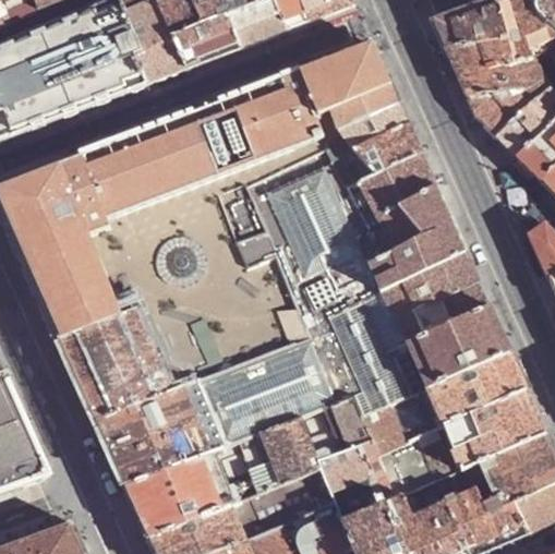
[(0,24),(17,17),(38,8),(35,0),(0,0),(0,24)]
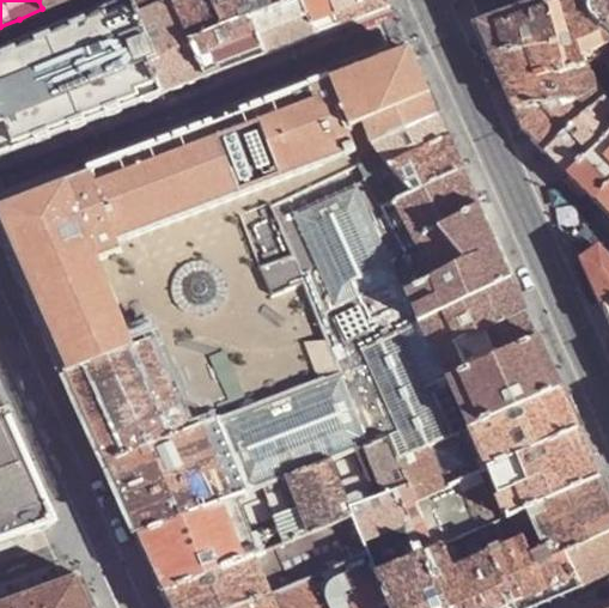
[(153,56),(127,0),(117,0),(0,48),(0,151),(42,135),(160,90),(146,60),(153,56)]
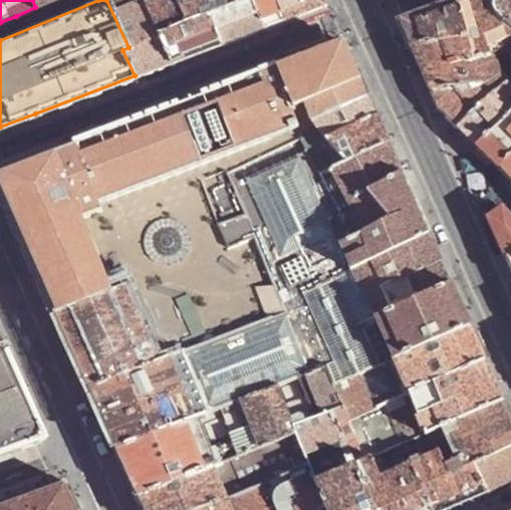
[(140,73),(171,62),(142,0),(106,0),(129,47),(122,50),(135,75),(140,73)]
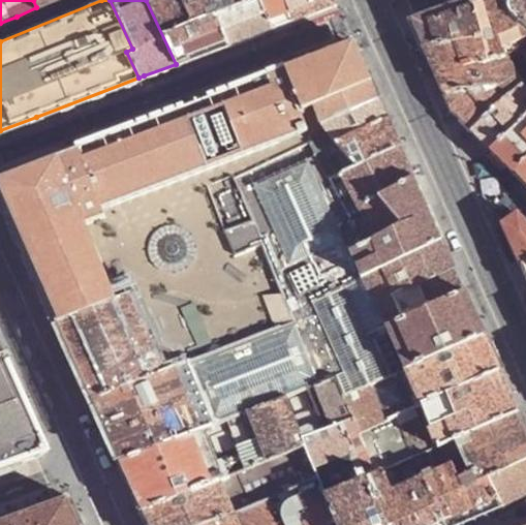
[(146,0),(176,64),(205,53),(225,44),(213,13),(219,10),(214,0),(146,0)]
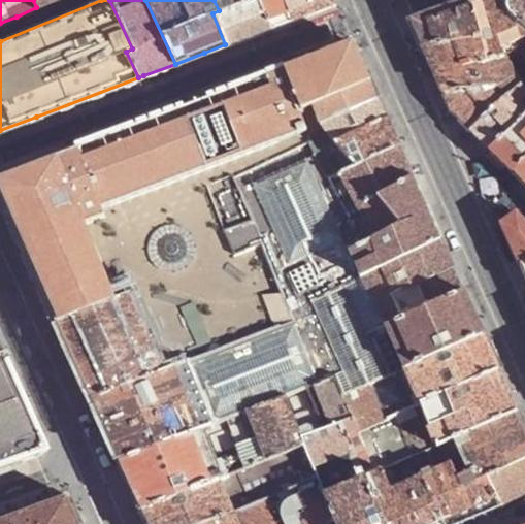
[(253,34),(268,28),(256,0),(244,0),(219,10),(212,13),(225,44),(253,34)]
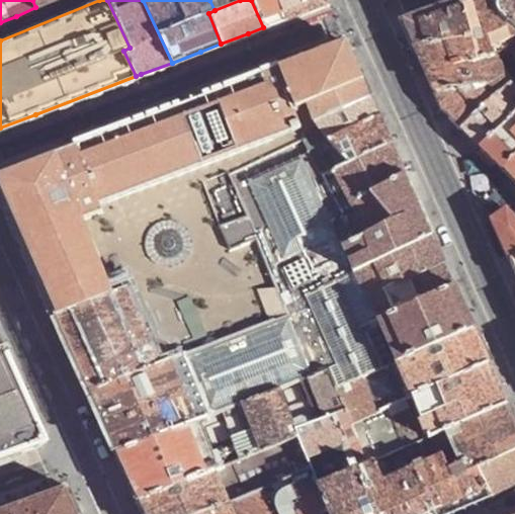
[(209,0),(215,10),(240,0),(209,0)]
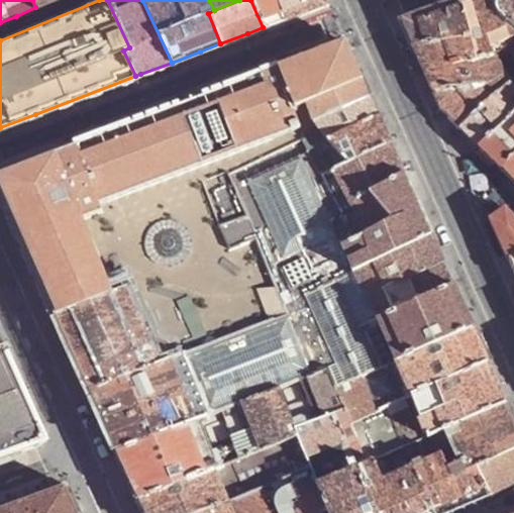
[(327,3),(325,0),(301,0),(281,9),(277,0),(250,0),(263,27),(299,13),(327,3)]
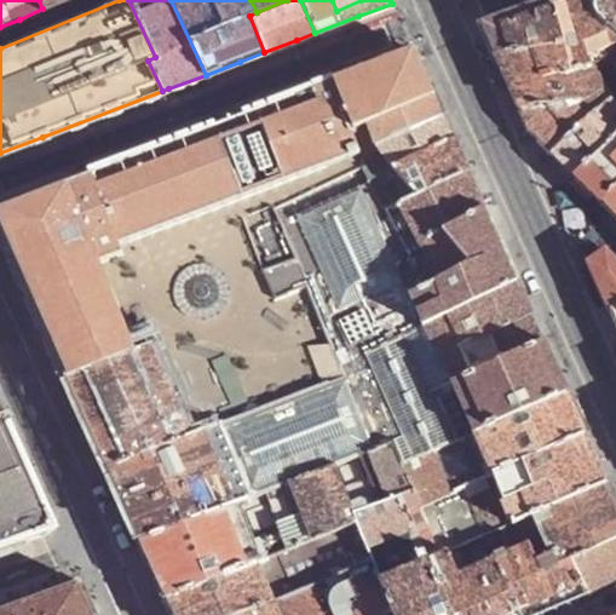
[(332,0),(337,11),(361,0),(332,0)]
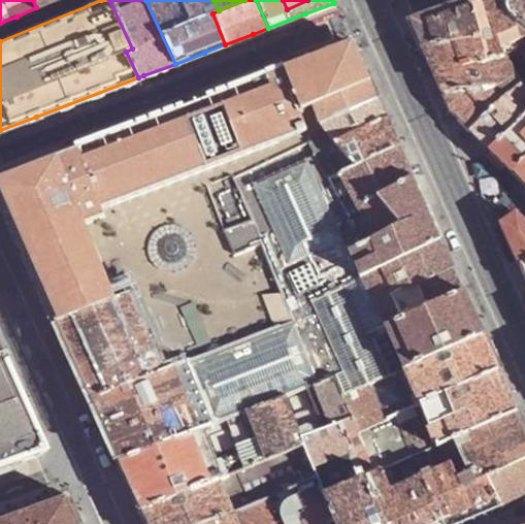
[(419,45),(474,36),(465,0),(453,0),(436,6),(406,17),(419,45)]
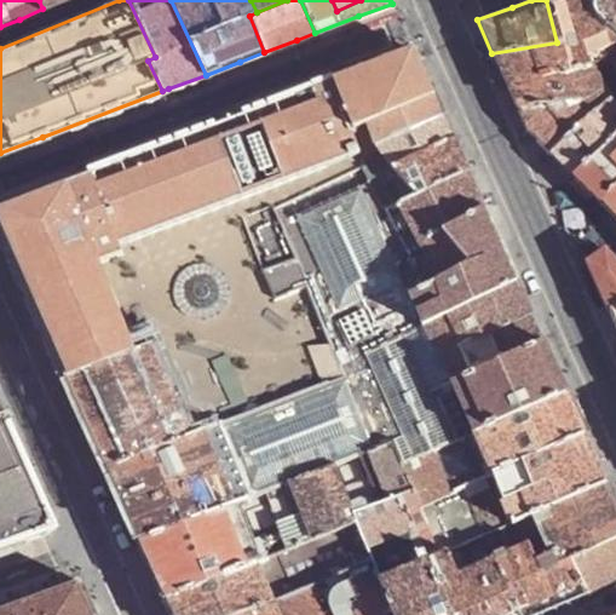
[(546,0),(557,42),(559,41),(566,69),(582,59),(615,41),(615,35),(597,16),(591,0),(546,0)]
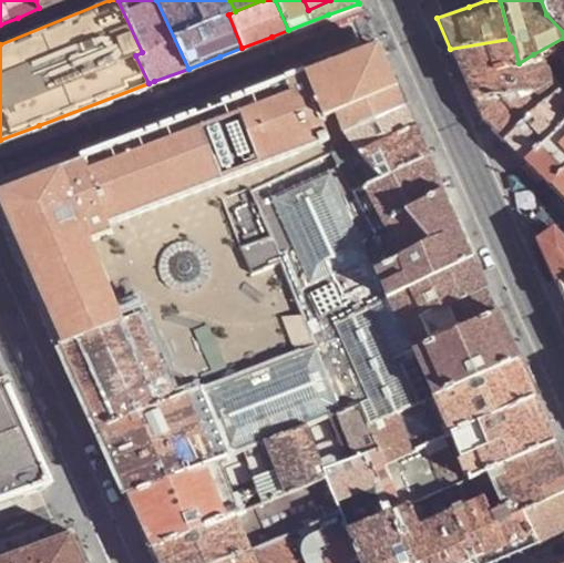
[(541,0),(546,14),(563,32),(563,0),(541,0)]
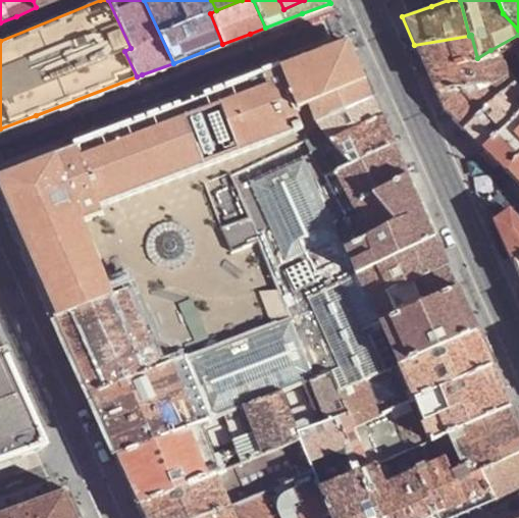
[(434,89),(481,85),(474,67),(471,61),(477,58),(471,35),(469,36),(414,45),(427,72),(434,89)]
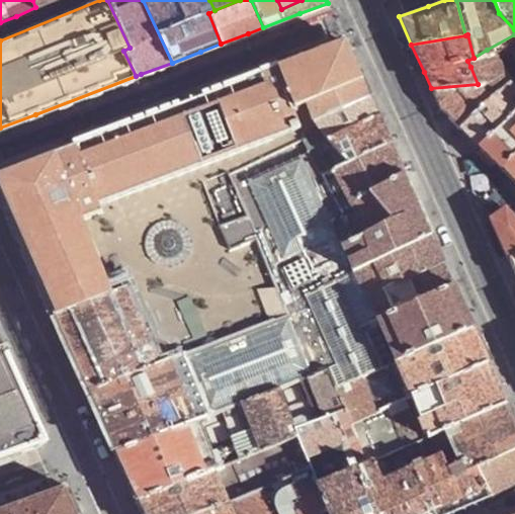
[(514,34),(487,50),(491,56),(514,41),(514,34)]
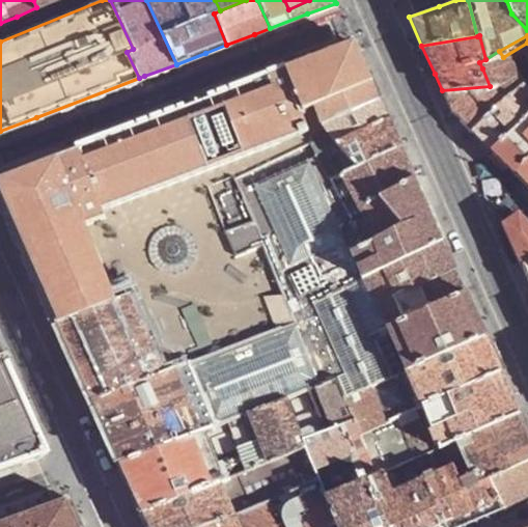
[(369,78),(352,39),(316,53),(284,65),(314,138),(329,132),(321,121),(312,102),(369,78)]
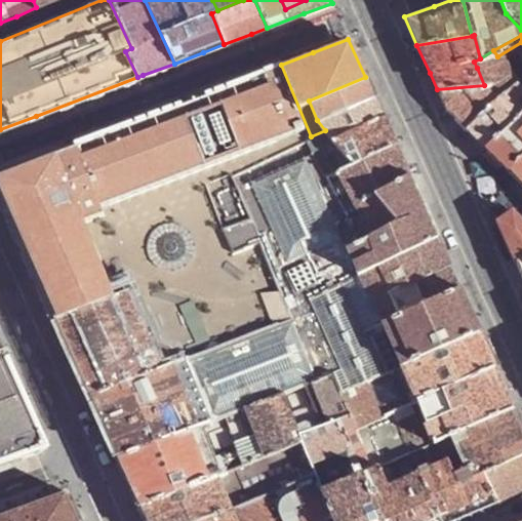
[(521,42),(497,56),(517,83),(521,79),(521,42)]
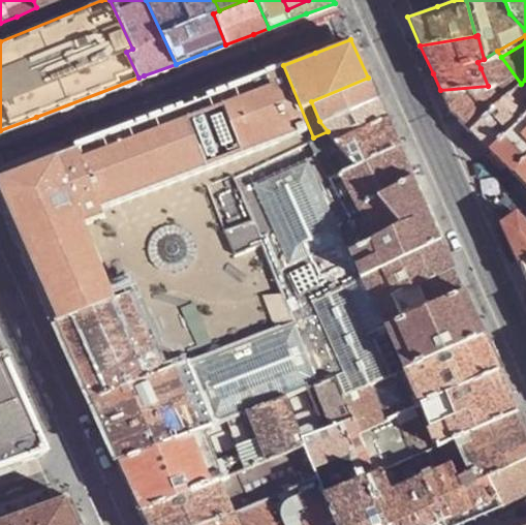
[(477,62),(481,68),(501,57),(497,51),(484,59),(477,62)]
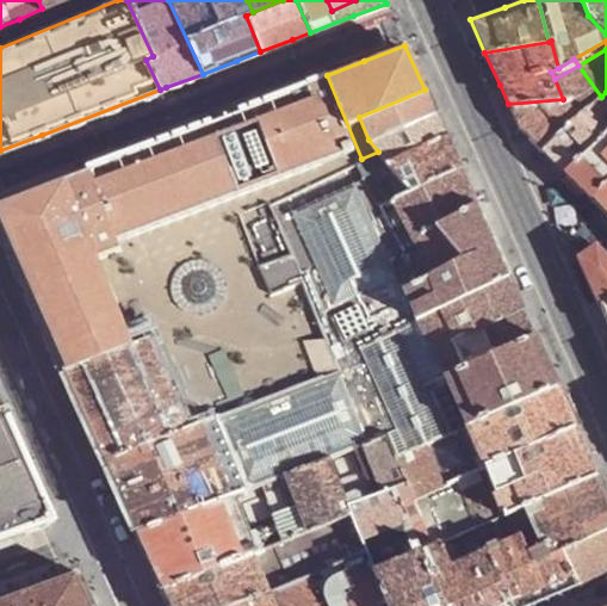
[(532,141),(542,149),(601,97),(578,66),(555,79),(563,99),(508,104),(518,127),(532,141)]
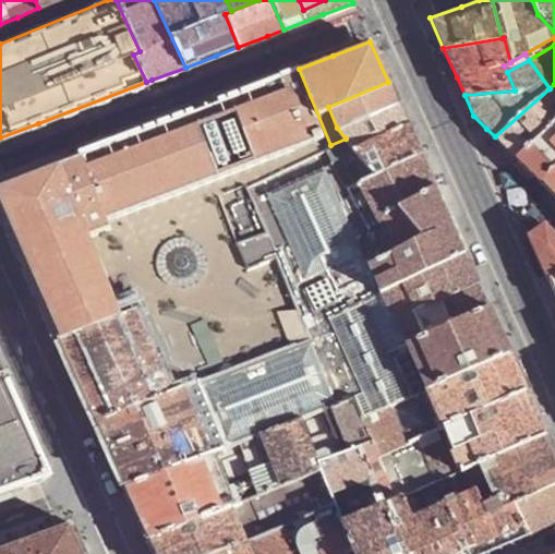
[(229,95),(209,103),(244,184),(325,147),(330,145),(299,69),(275,77),(229,95)]
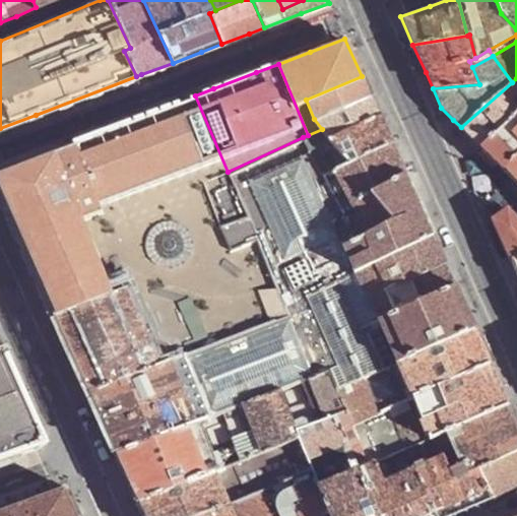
[(366,86),(362,76),(306,100),(314,119),(370,95),(366,86)]
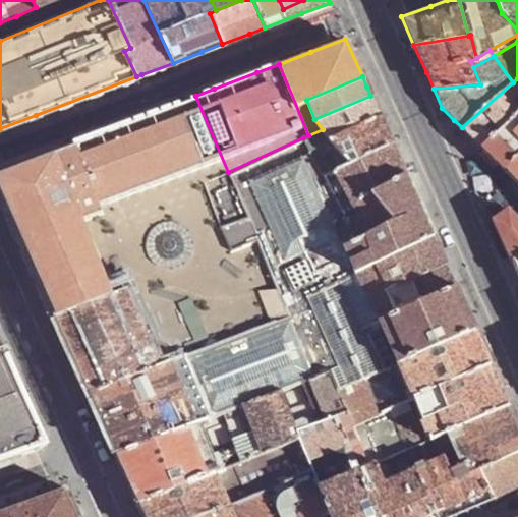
[(474,140),(480,147),(517,111),(517,87),(513,82),(462,127),(474,140)]
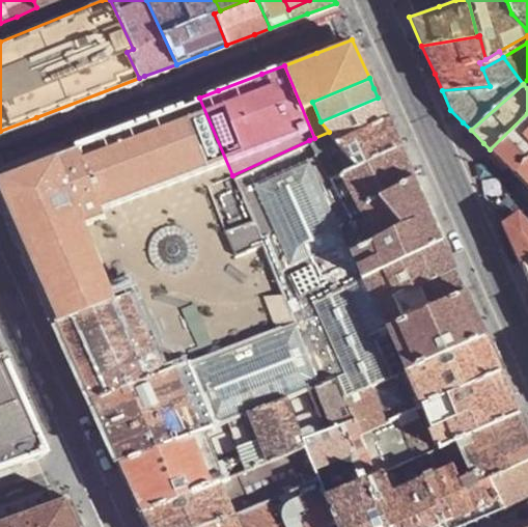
[(177,106),(160,113),(210,233),(224,228),(251,217),(241,195),(242,195),(232,175),(199,98),(177,106)]
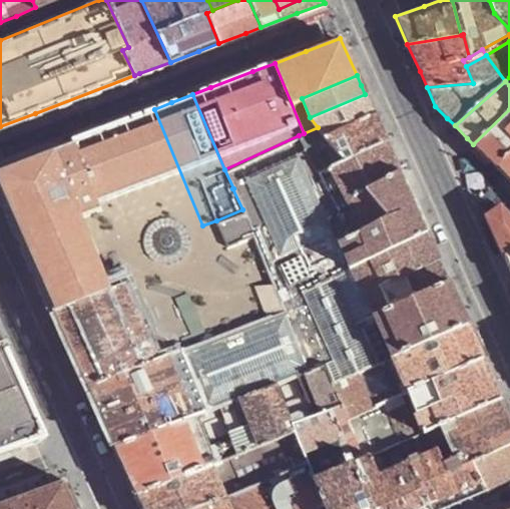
[(369,103),(365,94),(310,117),(318,127),(325,134),(374,112),(369,103)]
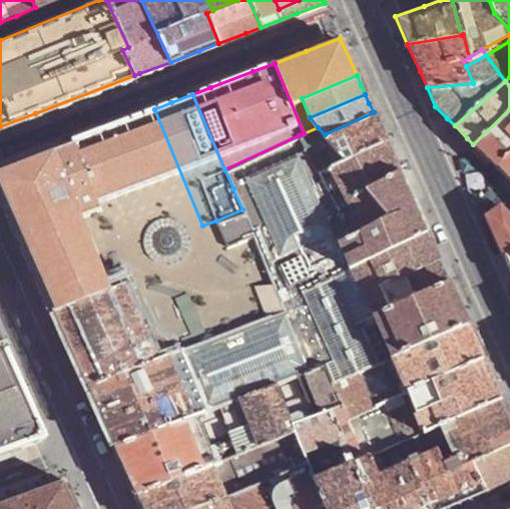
[(131,118),(116,124),(174,264),(212,247),(202,225),(154,109),(131,118)]
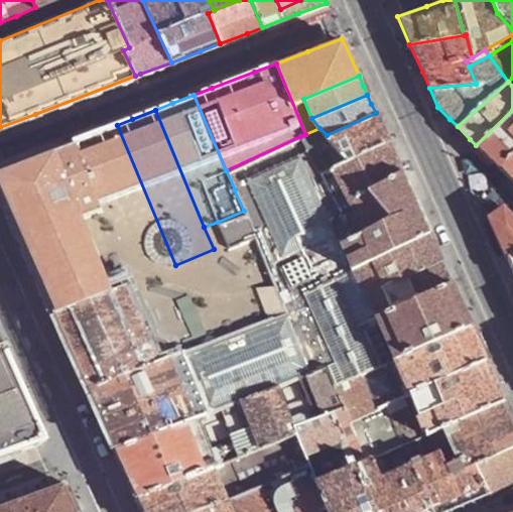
[(488,157),(497,166),(512,150),(512,110),(476,145),(488,157)]
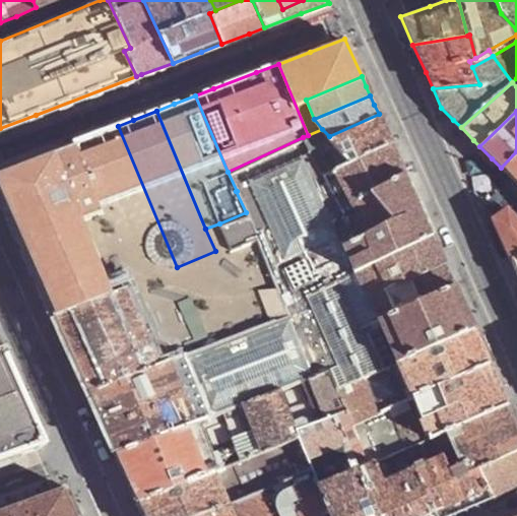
[(382,123),(379,114),(329,136),(347,159),(390,140),(382,123)]
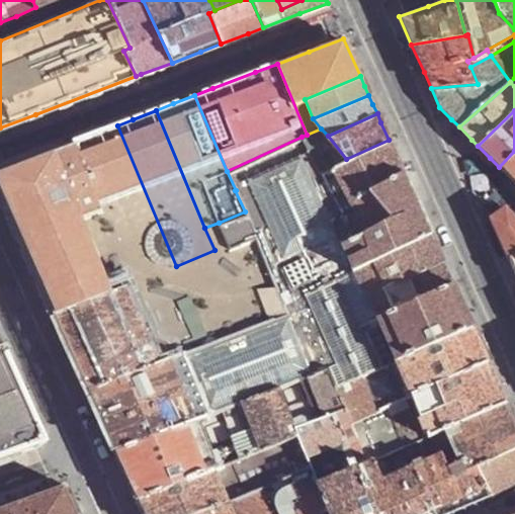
[(64,146),(53,150),(110,292),(124,286),(176,266),(117,125),(98,133),(64,146)]
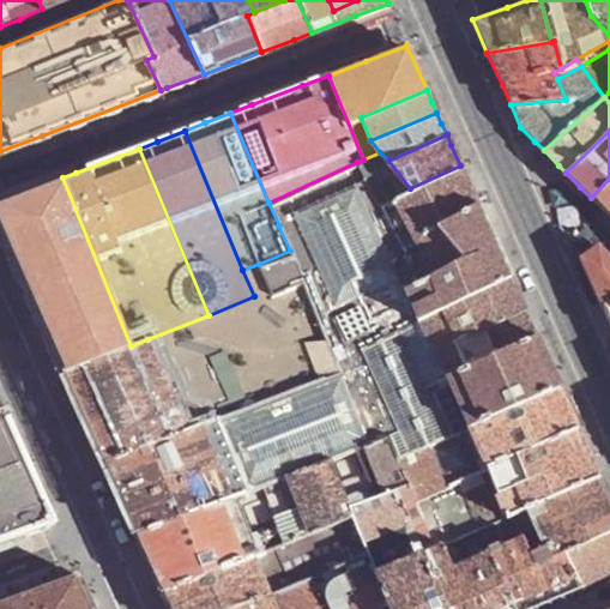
[(410,188),(388,161),(380,152),(363,160),(357,162),(269,203),(279,225),(278,225),(290,251),(259,264),(267,290),(282,287),(300,279),(308,297),(338,369),(321,375),(248,404),(212,418),(243,490),(384,435),(393,456),(405,451),(358,347),(345,314),(402,289),(421,278),(381,203),(410,188)]
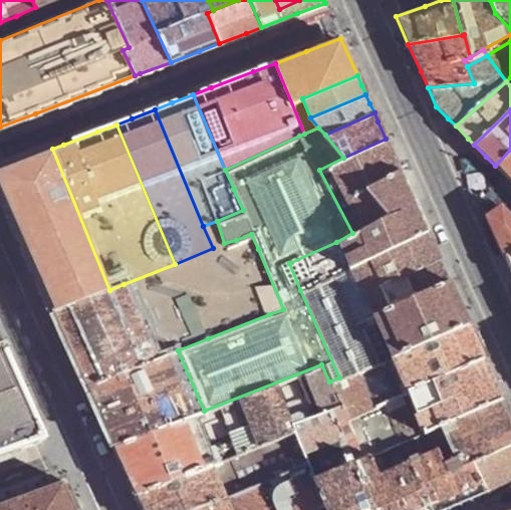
[(343,158),(319,170),(352,233),(389,215),(366,189),(400,171),(397,163),(392,153),(386,139),(343,158)]
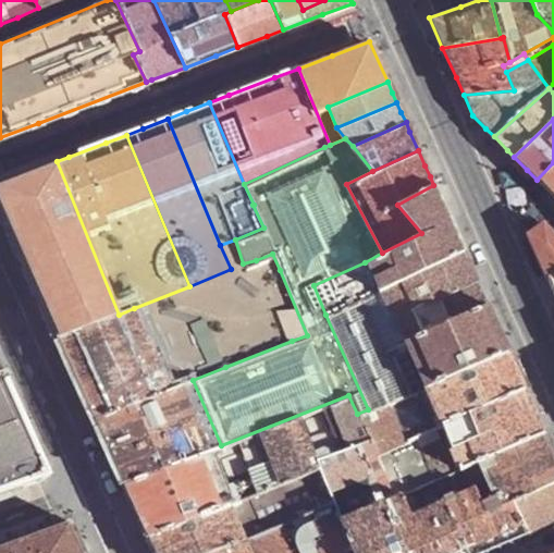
[(23,173),(0,182),(0,211),(1,214),(15,246),(34,287),(57,338),(119,315),(57,161),(23,173)]
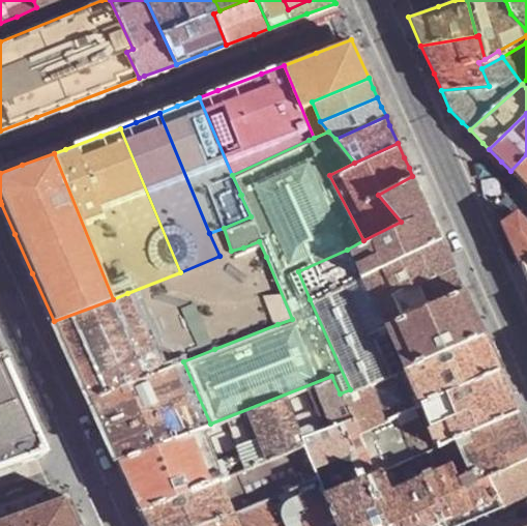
[(525,184),(526,186),(526,154),(510,171),(525,184)]
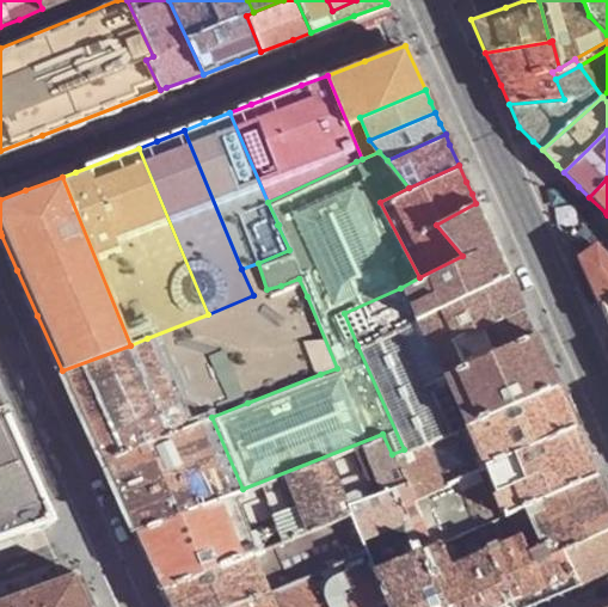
[(476,203),(436,225),(462,256),(419,277),(400,288),(413,317),(507,273),(498,252),(480,214),(476,203)]
